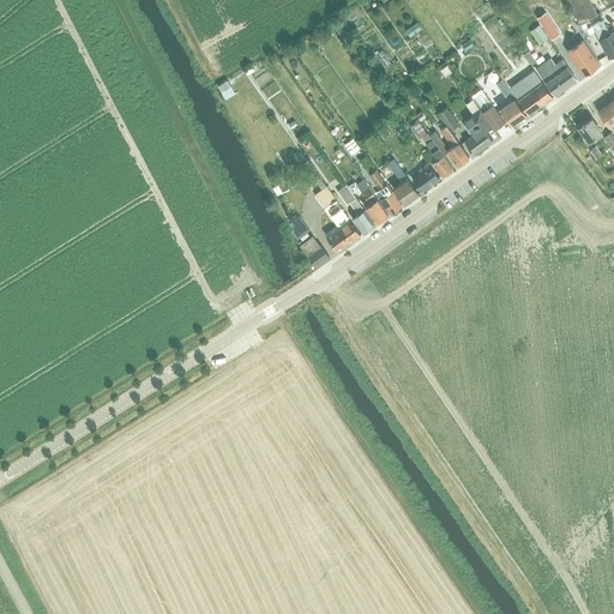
[(569,0),(581,22),(589,18),(597,13),(589,0),(569,0)]
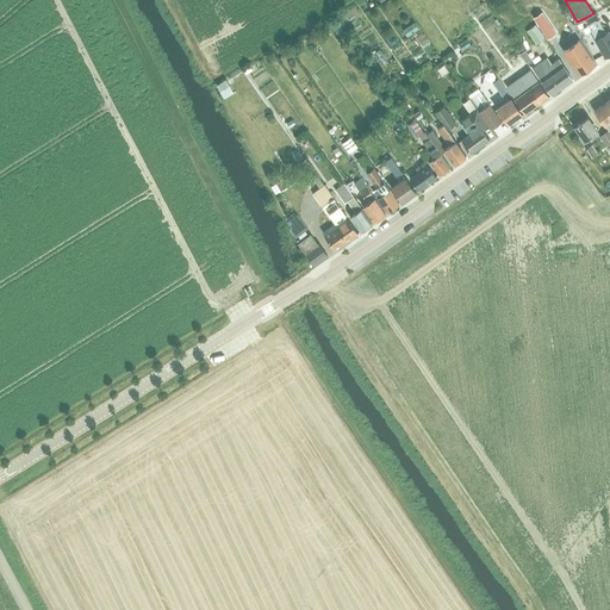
[(543,12),(534,18),(548,39),(558,33),(543,12)]
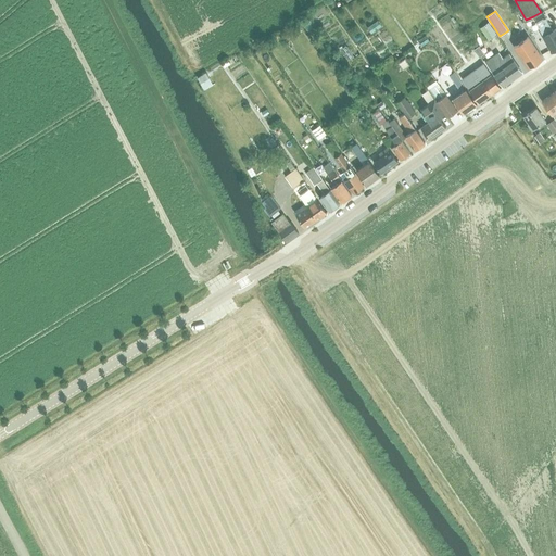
[(378,30),(390,24),(387,19),(376,24),(378,30)]
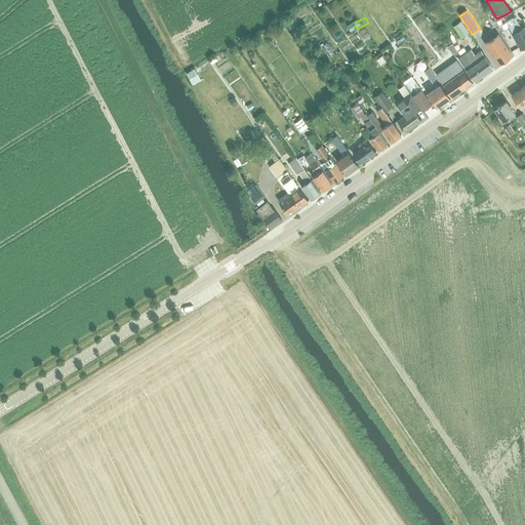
[(515,17),(507,22),(520,48),(524,45),(524,27),(521,30),(515,17)]
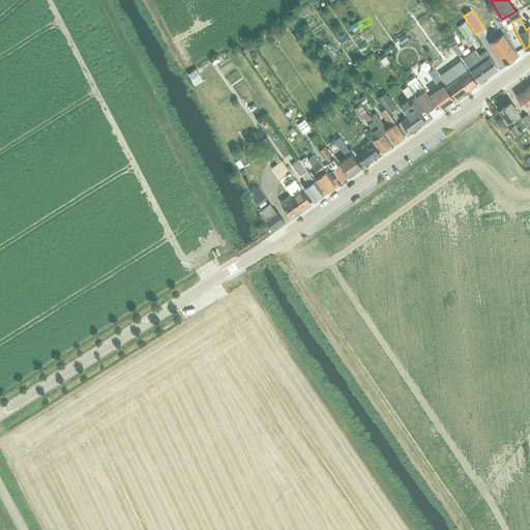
[(285,23),(277,27),(282,32),(288,28),(285,23)]
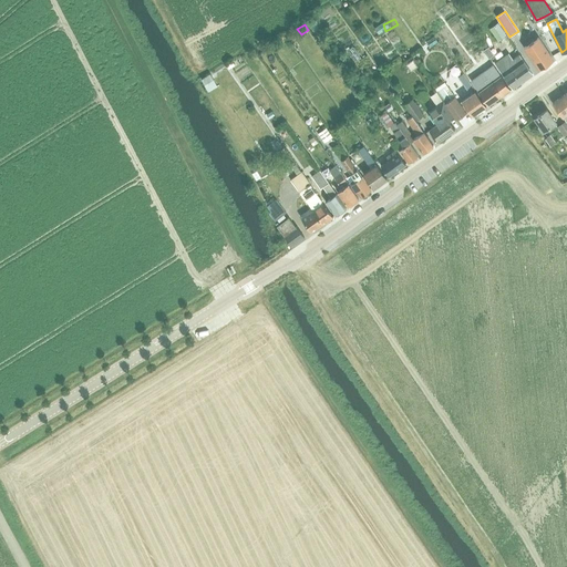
[(498,24),(491,29),(498,40),(505,35),(498,24)]
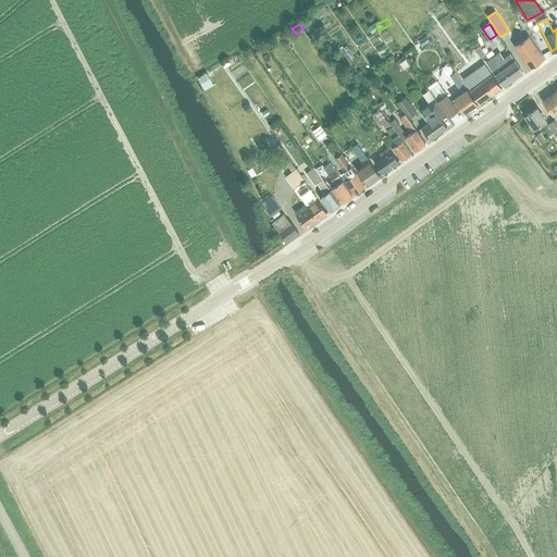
[(502,36),(484,48),(490,56),(507,44),(502,36)]
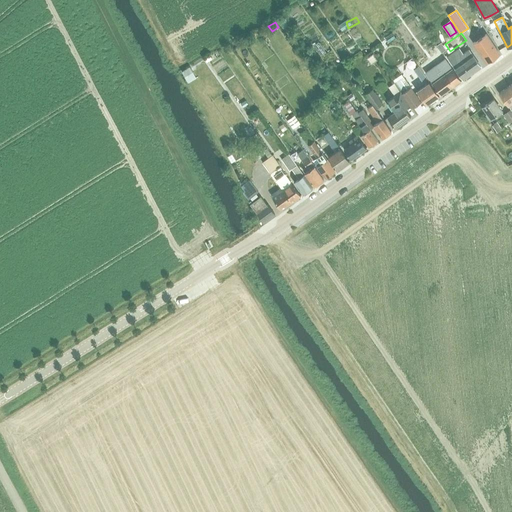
[(487,34),(473,43),(480,53),(487,63),(492,59),(500,54),(493,43),(487,34)]
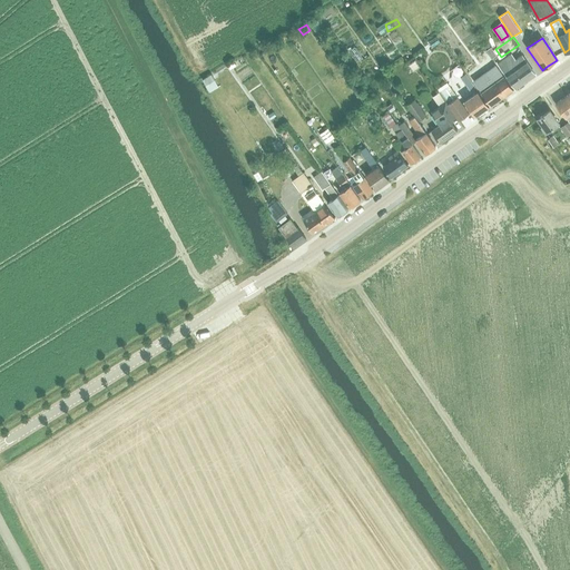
[(364,58),(369,55),(362,45),(356,48),(364,58)]
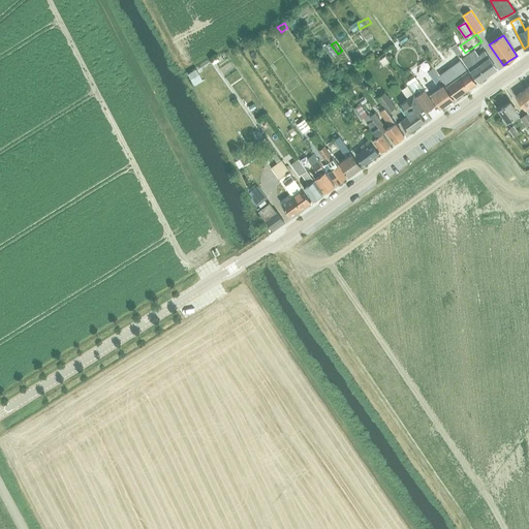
[(456,43),(452,48),(457,55),(462,52),(456,43)]
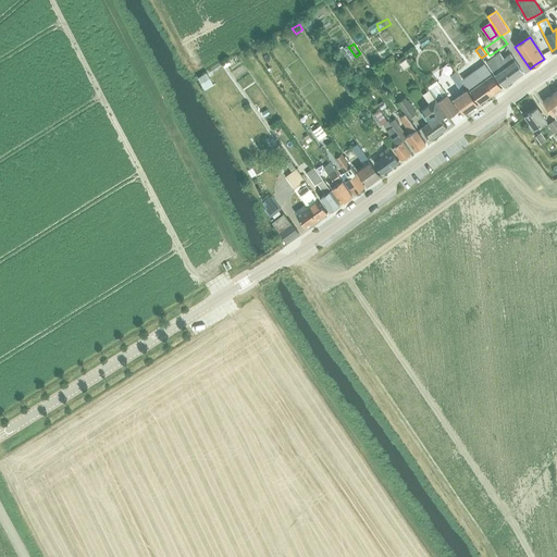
[(500,52),(486,62),(495,74),(505,86),(523,73),(511,56),(509,53),(504,58),(500,52)]
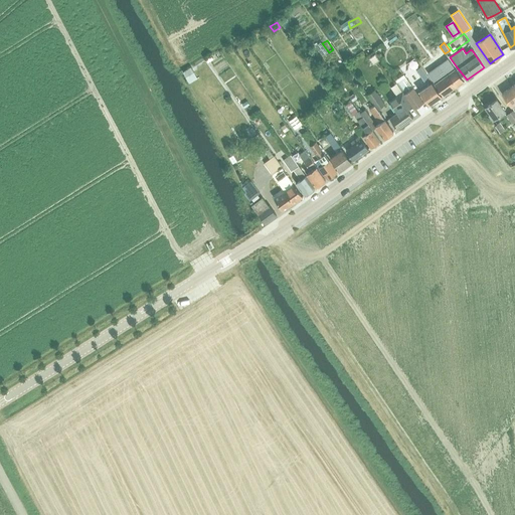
[(288,60),(295,70),(303,65),(297,55),(288,60)]
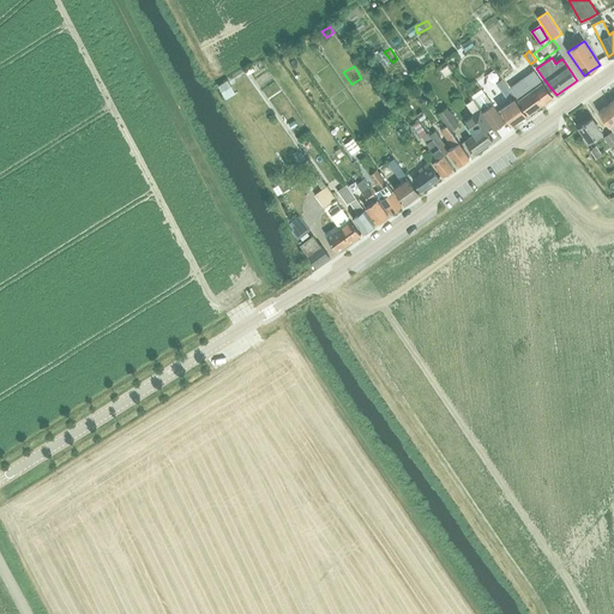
[(535,71),(511,89),(518,100),(529,114),(546,102),(553,97),(542,82),(535,71)]
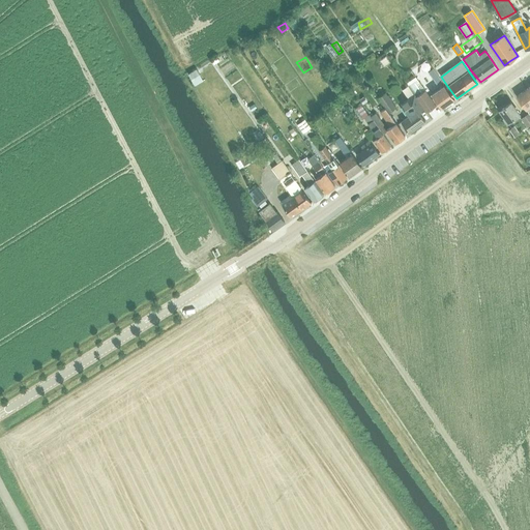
[(197,68),(187,74),(190,80),(200,75),(197,68)]
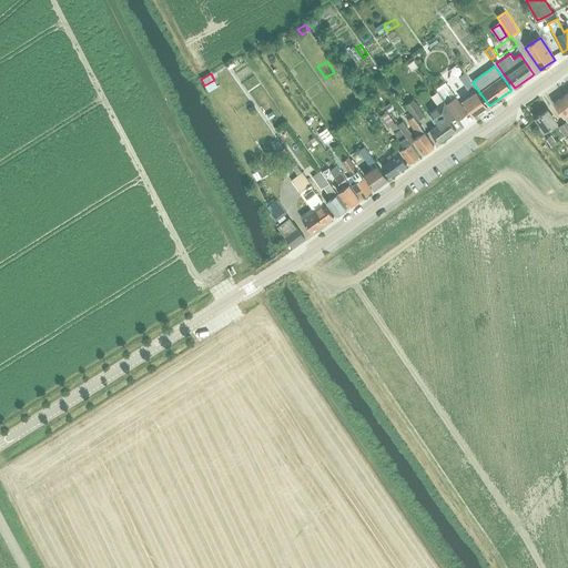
[(464,73),(459,77),(465,84),(469,91),(474,88),(469,81),(464,73)]
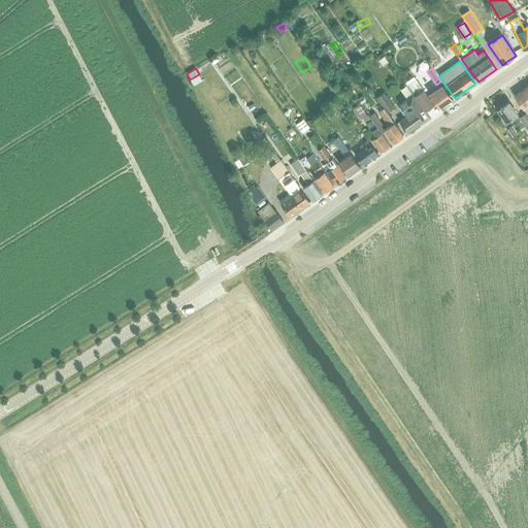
[(414,95),(424,108),(426,111),(435,105),(424,90),(414,75),(405,83),(414,95)]
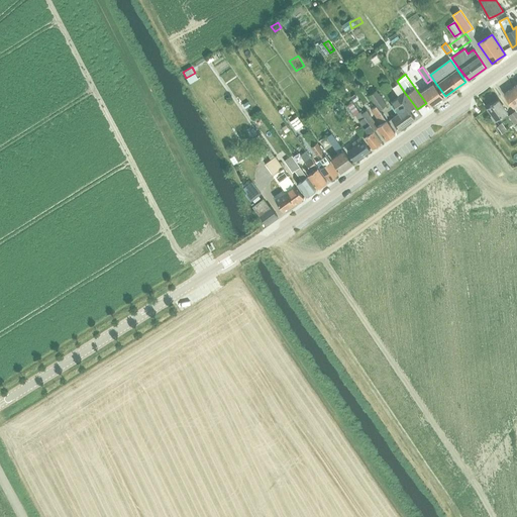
[(431,107),(444,98),(433,83),(421,92),(431,107)]
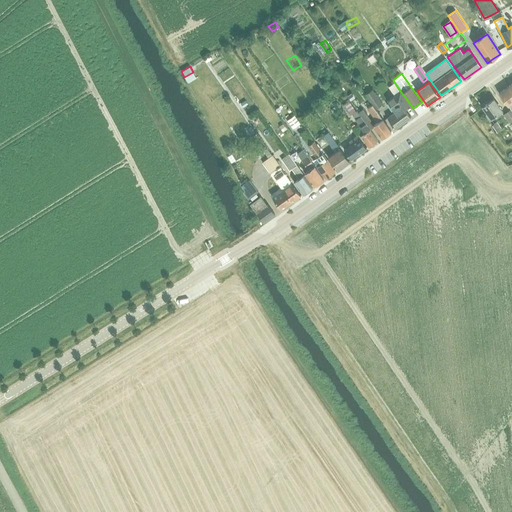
[(511,88),(510,85),(499,93),(509,105),(510,105),(511,108),(508,111),(511,117),(511,88)]
